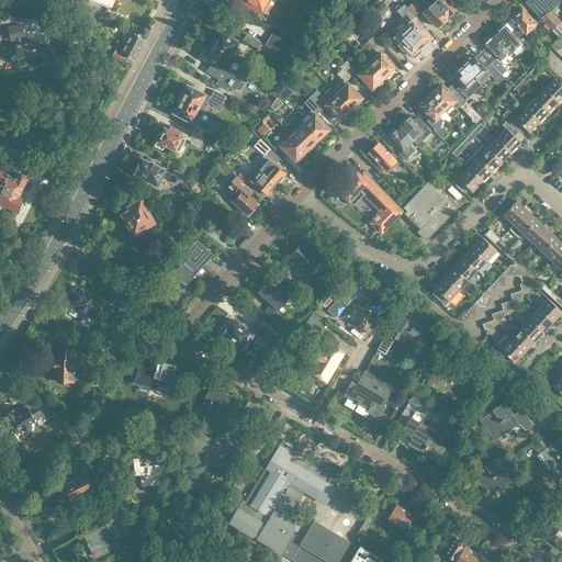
[(271,0),(239,0),(240,1),(238,6),(246,11),(249,6),(260,13),(261,11),(262,12),(268,4),(272,7),(274,2),(271,0)]
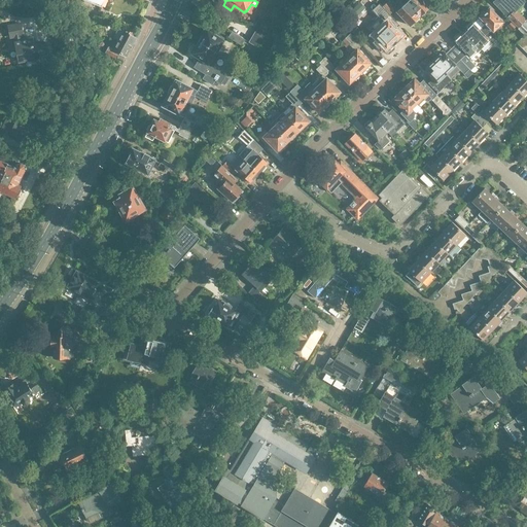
[(433,0),(409,0),(407,2),(420,15),(422,15),(425,13),(425,11),(434,1),(433,0)]
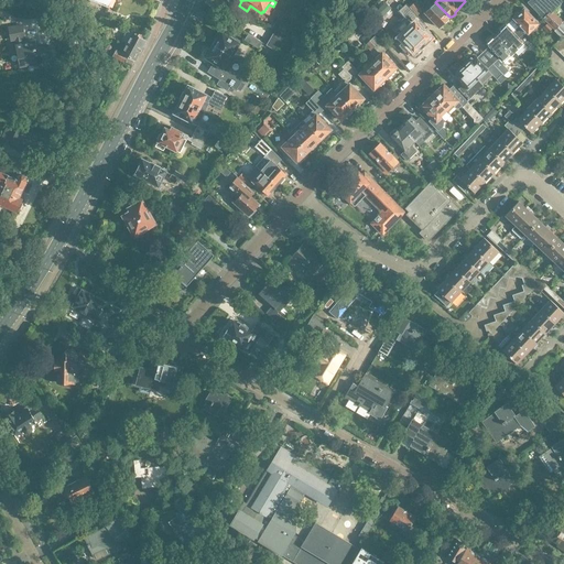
[(548,23),(553,29),(556,32),(563,24),(563,23),(553,11),(563,0),(529,0),(528,2),(544,20),(548,23)]
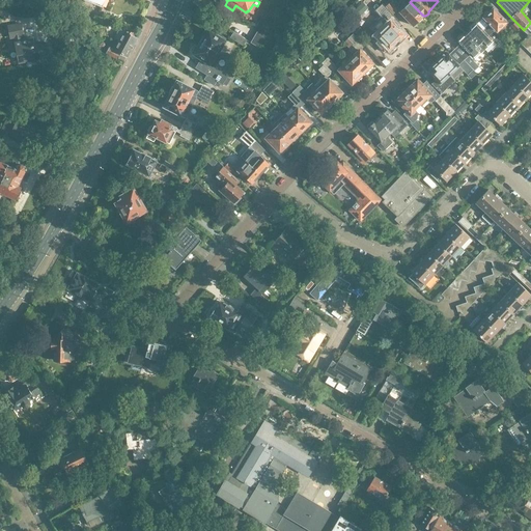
[(392,1),(386,7),(393,15),(399,9),(392,1)]
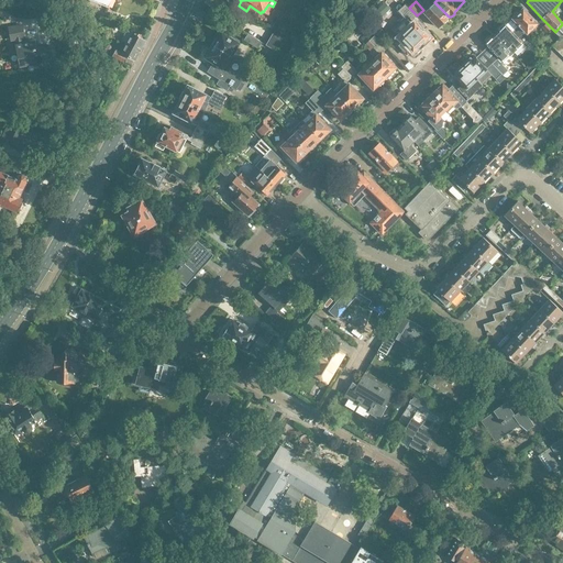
[(434,2),(424,12),(438,26),(442,23),(444,23),(448,20),(448,18),(449,17),(434,2)]
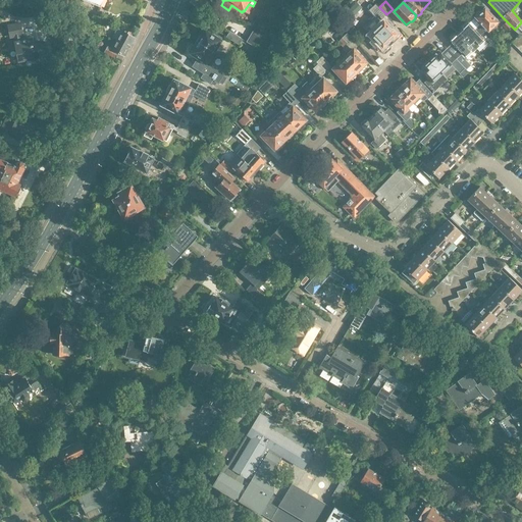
[(372,13),(381,22),(387,15),(386,14),(379,7),(372,13)]
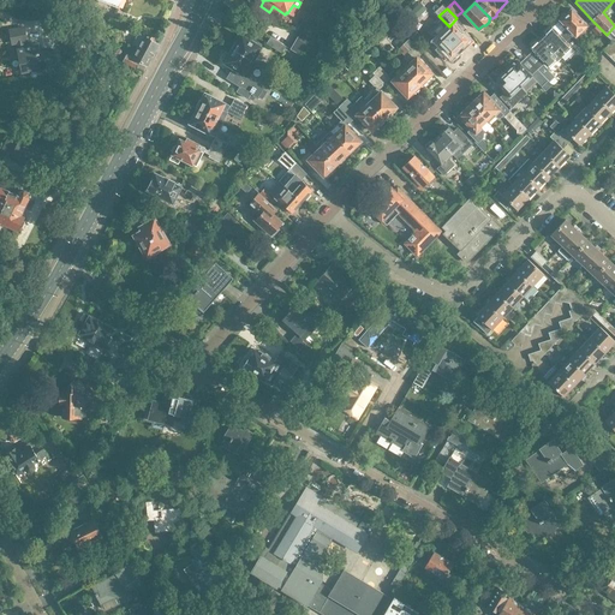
[(560,19),(575,36),(586,25),(571,9),(566,13),(563,13),(561,16),(561,19),(560,19)]
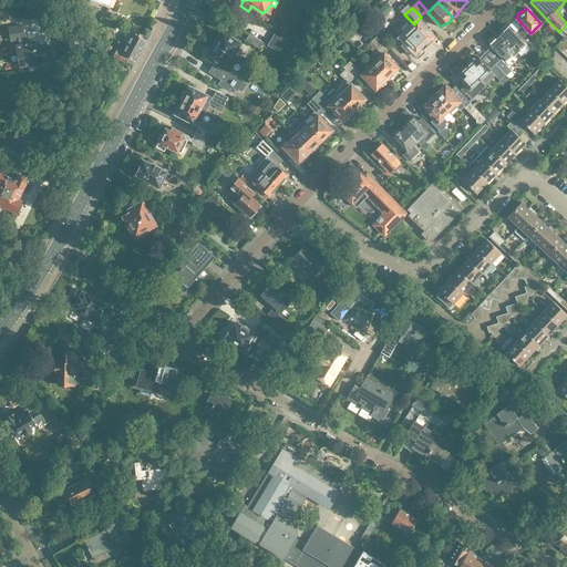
[(16,22),(8,23),(9,27),(11,40),(14,40),(20,65),(30,63),(44,61),(44,58),(54,55),(52,43),(42,45),(42,44),(38,44),(37,38),(28,40),(28,41),(24,42),(24,40),(22,41),(21,39),(24,38),(24,35),(22,26),(17,27),(16,22)]
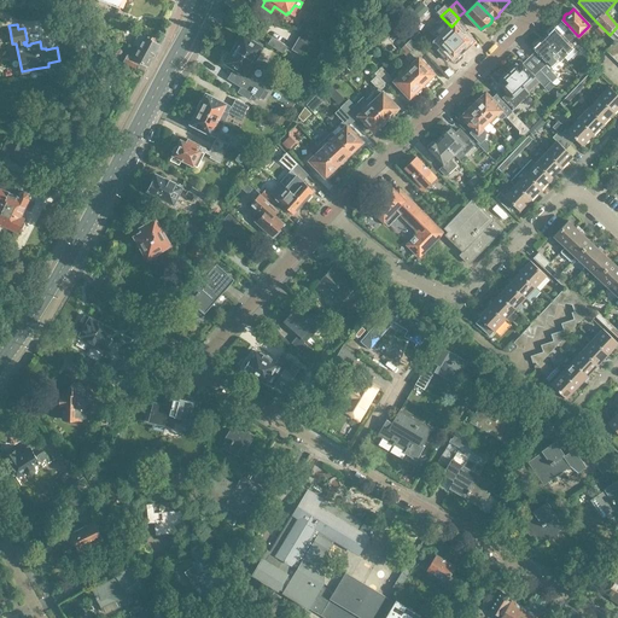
[(438,41),(444,47),(438,53),(447,60),(452,56),(453,56),(468,41),(467,39),(455,25),(441,39),(438,41)]
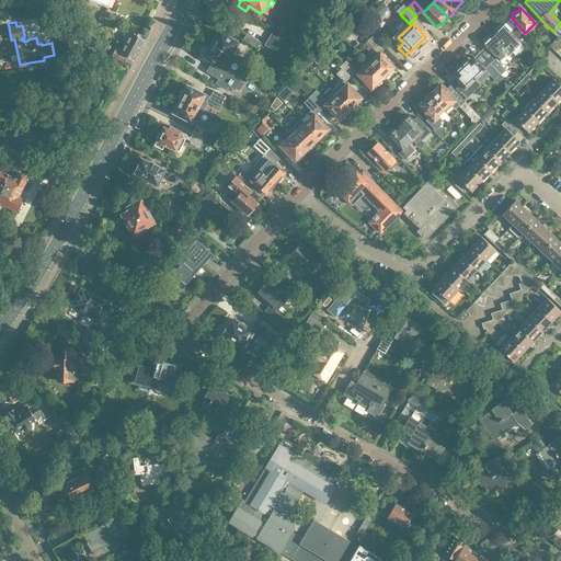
[(550,29),(545,23),(540,27),(546,33),(550,29)]
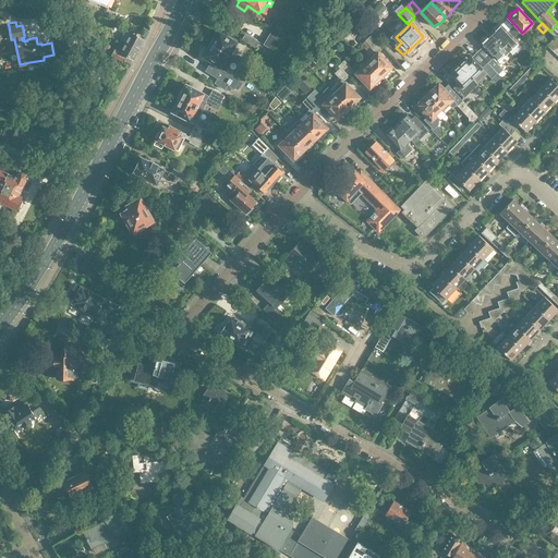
[(495,31),(490,35),(508,53),(518,44),(521,47),(526,40),(512,26),(507,32),(500,25),(499,26),(497,26),(495,28),(495,31)]
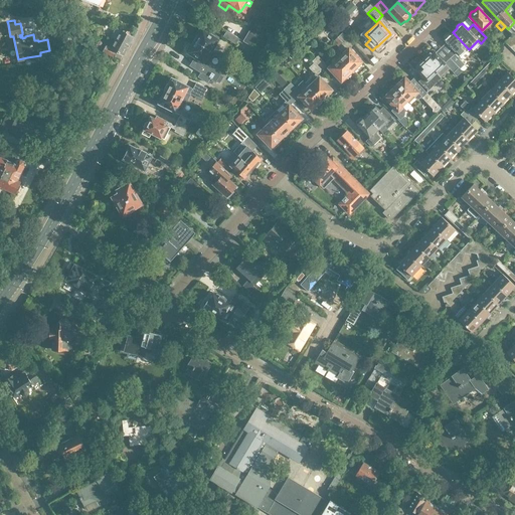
[(243,41),(253,48),(263,33),(252,27),(243,41)]
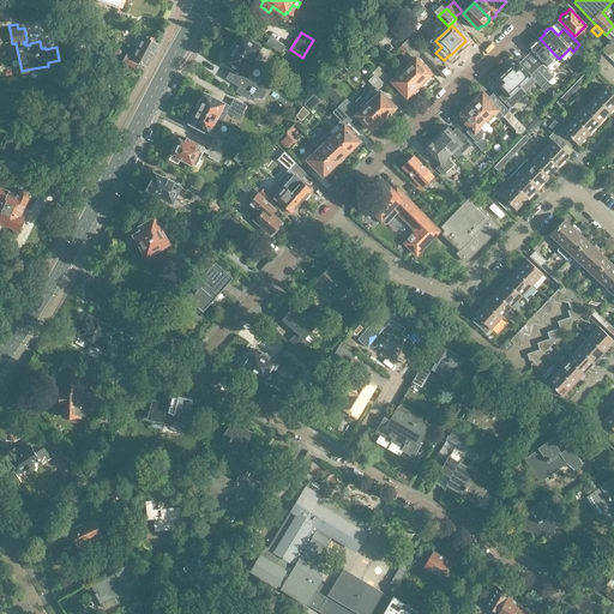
[(138,34),(132,44),(138,48),(133,58),(127,55),(124,61),(134,67),(138,61),(148,66),(158,44),(156,43),(158,40),(151,36),(150,40),(149,38),(144,36),(138,34)]
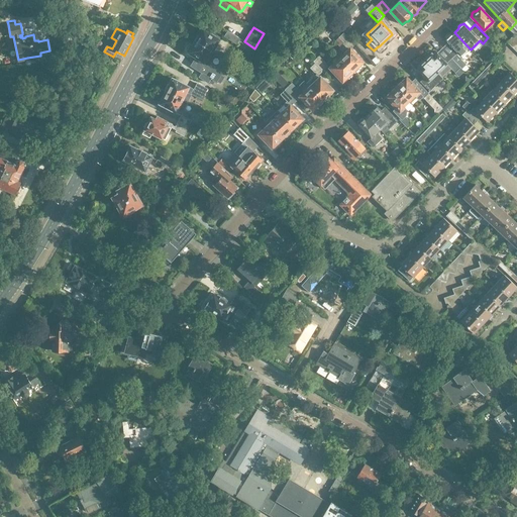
[(202,32),(200,35),(199,35),(195,40),(212,53),(217,45),(215,44),(220,38),(208,30),(207,32),(203,30),(202,32)]
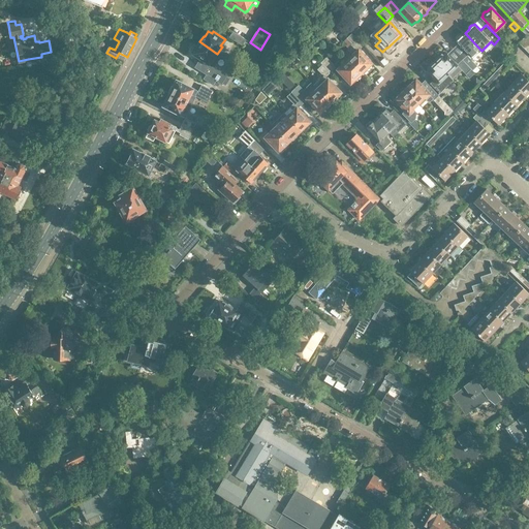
[(245,40),(235,33),(234,33),(232,33),(229,37),(243,45),(245,40)]
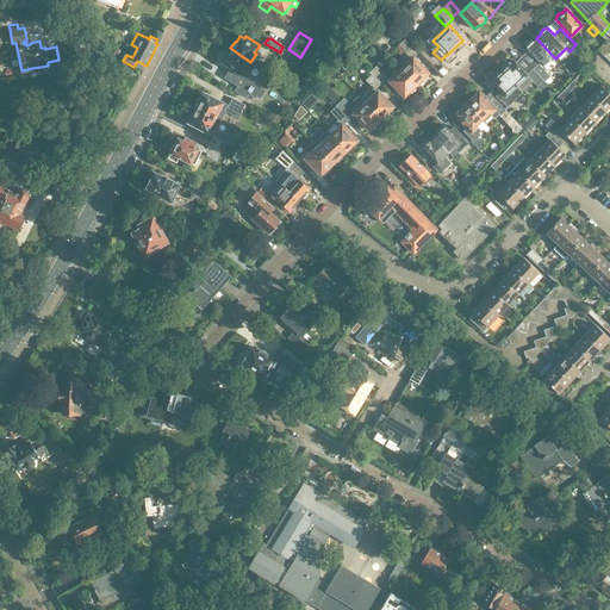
[(408,62),(402,68),(416,85),(417,83),(419,83),(422,81),(423,79),(428,73),(414,57),(418,53),(405,38),(399,44),(406,50),(400,56),(408,62)]
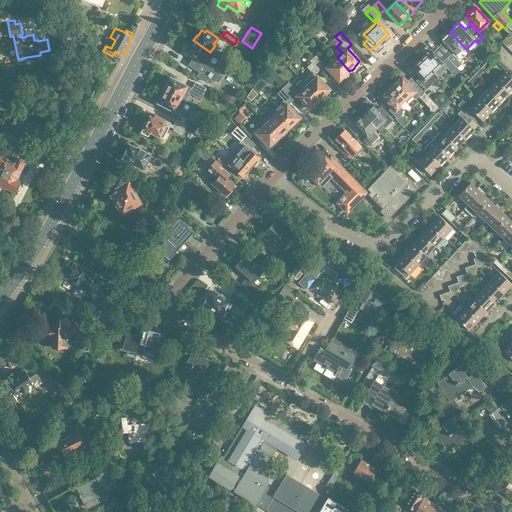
[(442,43),(438,47),(460,71),(464,67),(461,65),(462,64),(456,58),(466,49),(450,32),(449,32),(446,35),(444,35),(442,37),(442,39),(441,40),(442,41),(441,43),(442,43)]
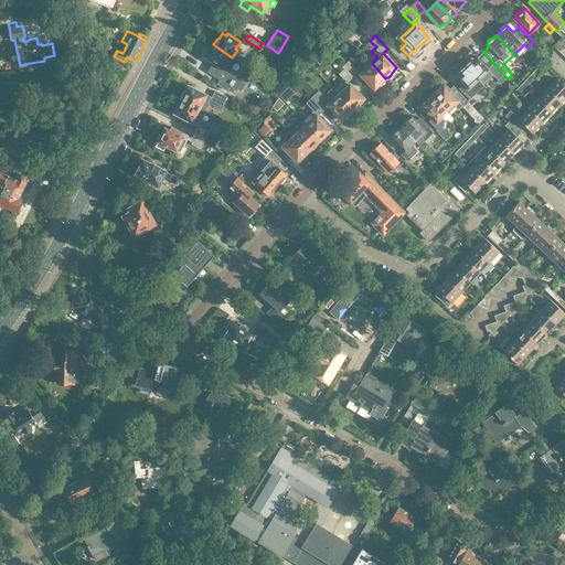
[(564,44),(564,39),(563,36),(554,46),(558,51),(564,44)]
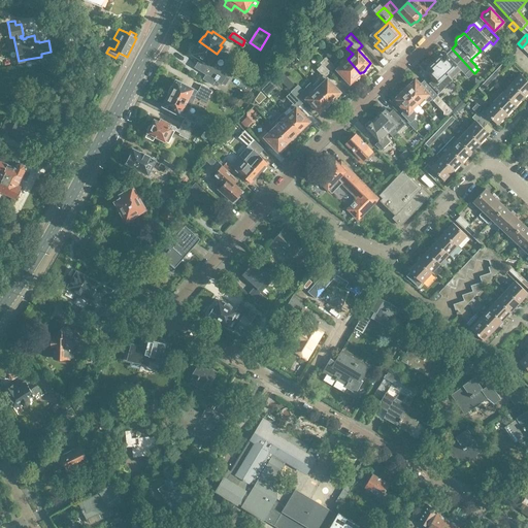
[(217,54),(199,41),(193,51),(193,54),(193,55),(200,60),(195,67),(206,74),(203,78),(212,85),(212,84),(217,87),(220,84),(221,83),(224,86),(229,78),(225,76),(225,75),(211,66),(219,55),(217,54)]
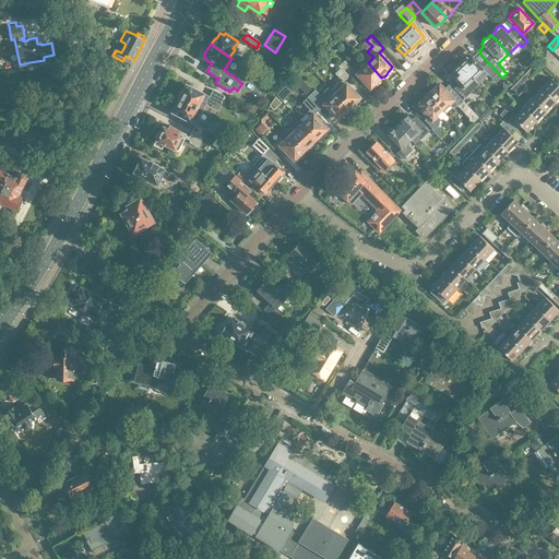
[(461,63),(460,64),(473,79),(475,80),(478,84),(488,74),(492,79),(497,82),(502,78),(478,51),(473,57),(470,54),(465,57),(466,58),(465,59),(463,59),(461,61),(461,63)]
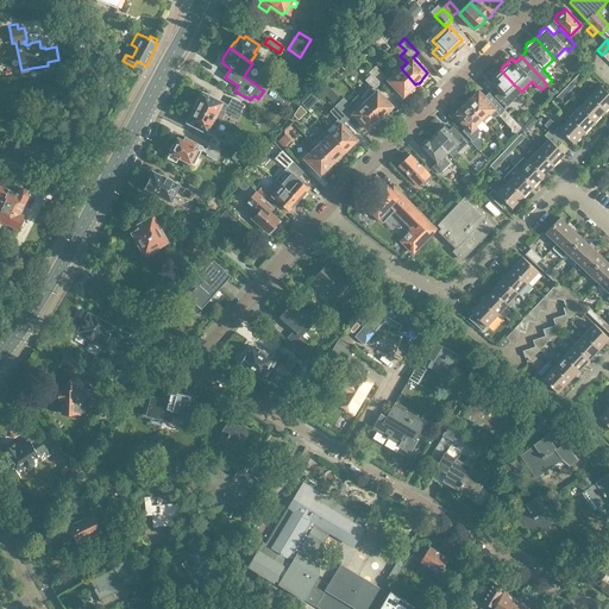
[(369,73),(371,74),(380,83),(385,77),(403,95),(408,90),(412,90),(415,88),(415,85),(401,68),(394,75),(389,70),(384,75),(376,66),(369,73)]
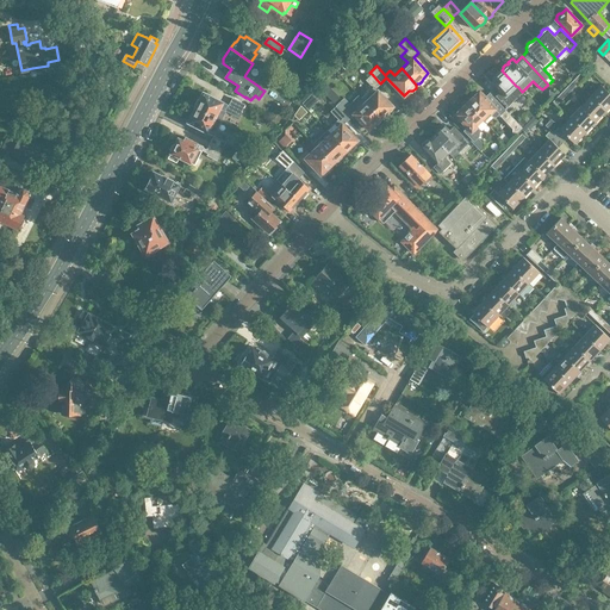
[(510,92),(516,86),(502,70),(500,72),(498,72),(496,74),(495,76),(493,78),(495,79),(492,82),(509,101),(514,97),(510,92)]
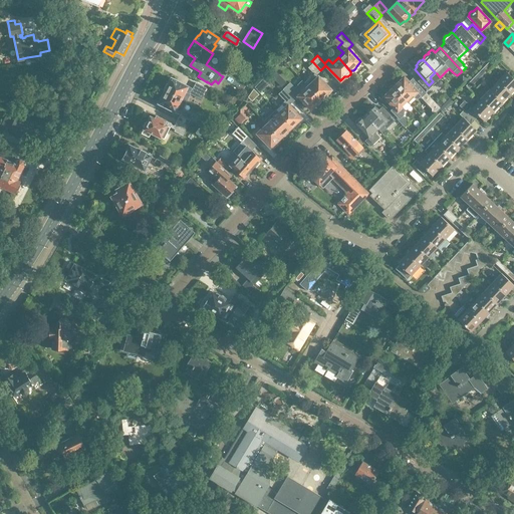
[(493,59),(484,68),(487,71),(496,62),(493,59)]
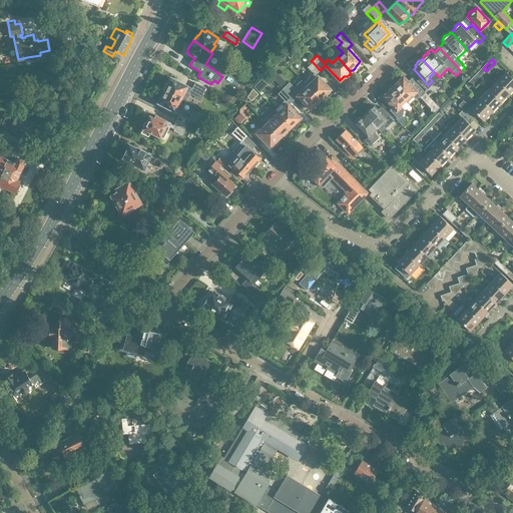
[(313,74),(304,82),(321,99),(321,98),(324,99),(326,96),(326,94),(331,89),(316,74),(320,70),(313,62),(307,67),(309,70),(313,74)]
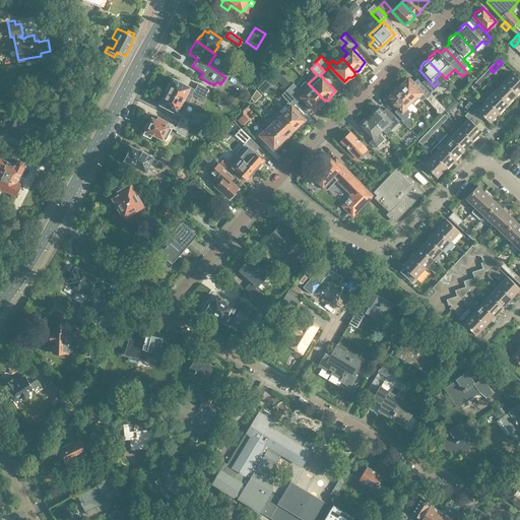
[(490,69),(480,78),(483,81),(493,72),(490,69)]
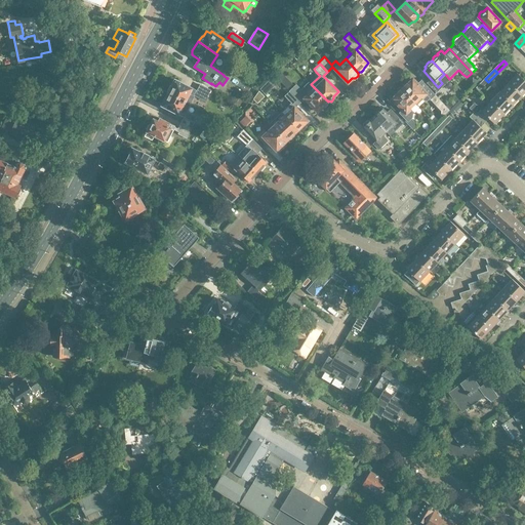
[(524,80),(517,74),(508,83),(521,95),(524,91),(524,80)]
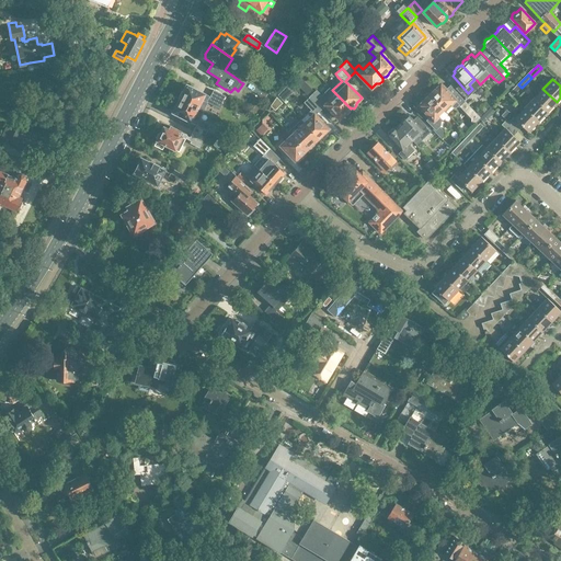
[(431,94),(430,95),(444,111),(450,104),(454,109),(457,109),(459,109),(461,105),(474,118),(474,123),(478,123),(483,118),(453,86),(450,89),(444,82),(441,86),(436,90),(434,90),(431,92),(431,94)]
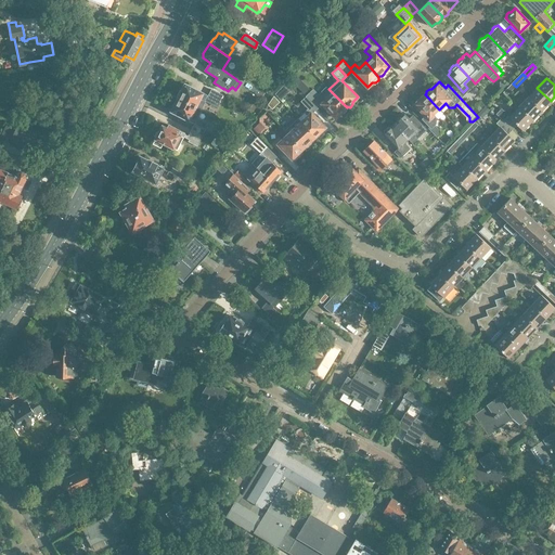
[(505,92),(508,95),(516,87),(513,84),(505,92)]
